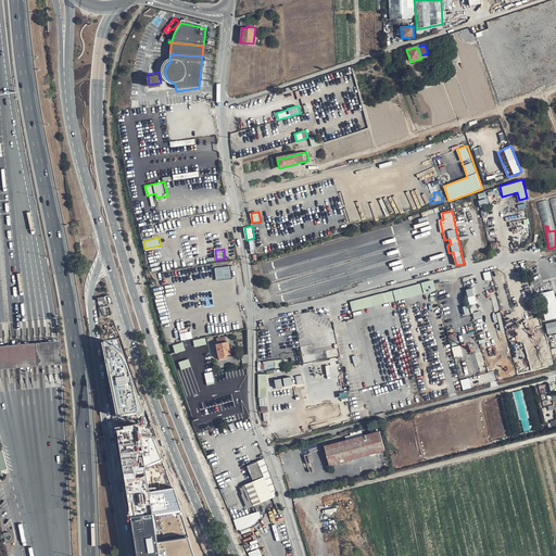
[(216,267),(217,279),(236,277),(235,265),(216,267)]
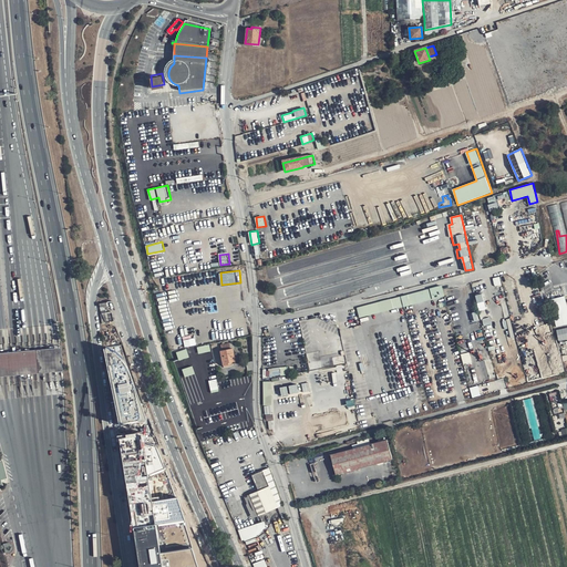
[(360,317),(445,297),(443,286),(357,307),(360,317)]
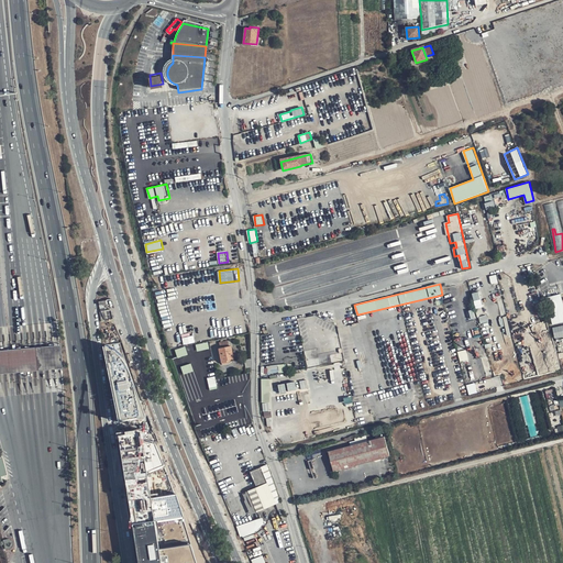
[(473,293),(476,308),(483,307),(481,291),(473,293)]
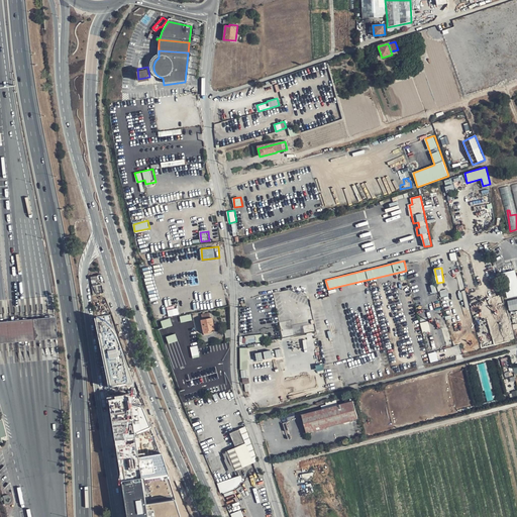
[(502,273),(508,298),(516,295),(516,275),(516,270),(502,273)]
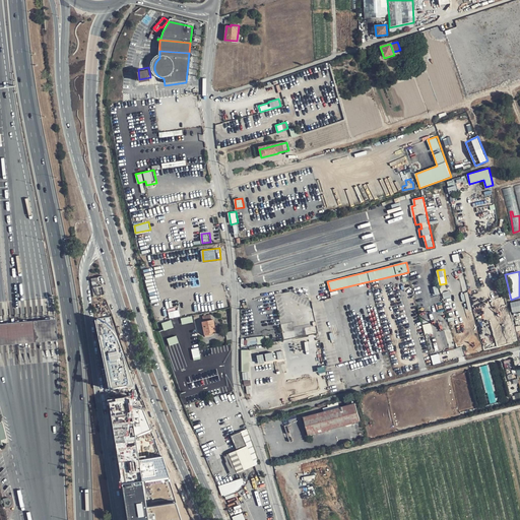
[(104,295),(102,285),(91,287),(93,297),(104,295)]
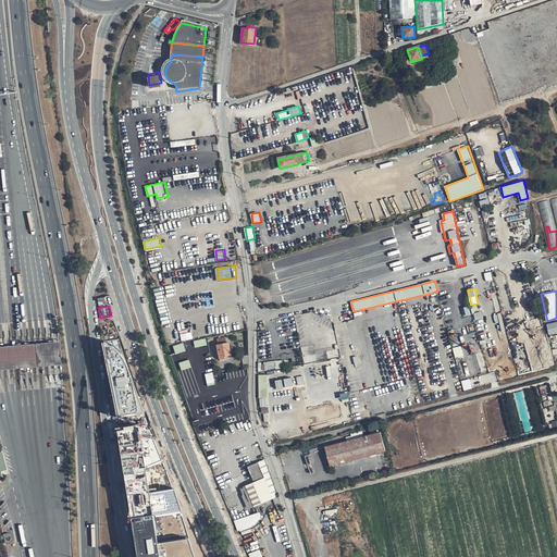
[(556,321),(547,323),(548,333),(556,332),(556,321)]
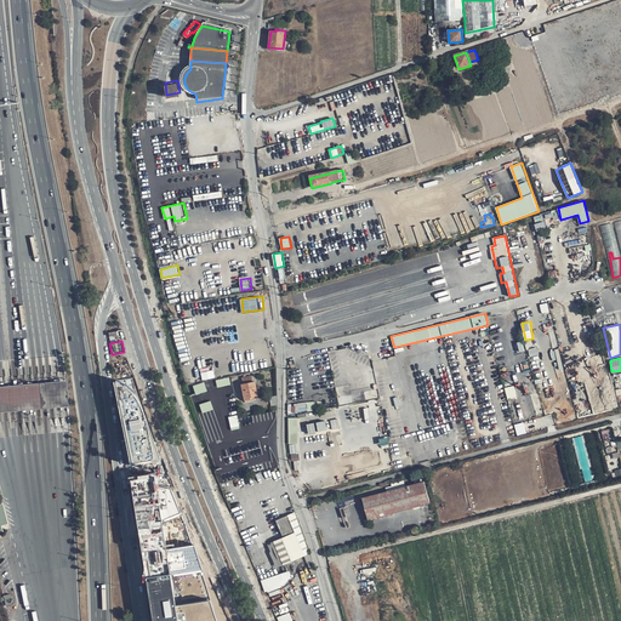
[(257,396),(254,382),(252,383),(250,376),(240,379),(243,386),(240,386),(244,402),(251,400),(252,398),(254,397),(257,396)]
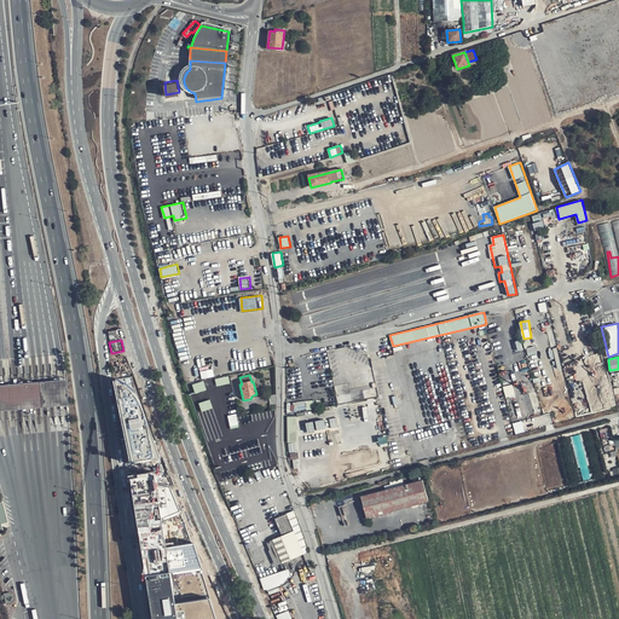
[(132,377),(113,381),(131,464),(160,460),(132,377)]
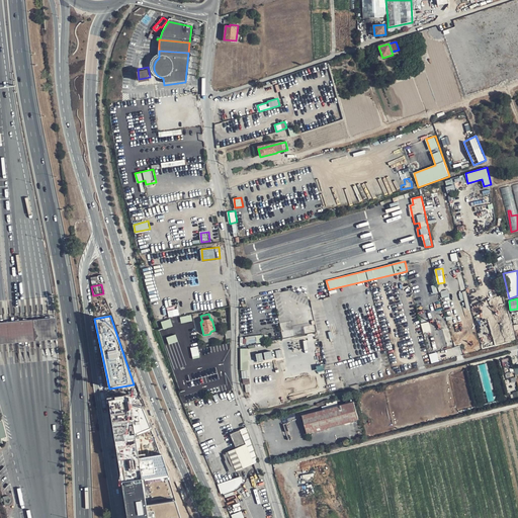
[(59,338),(57,318),(27,320),(0,322),(0,342),(29,340),(59,338)]
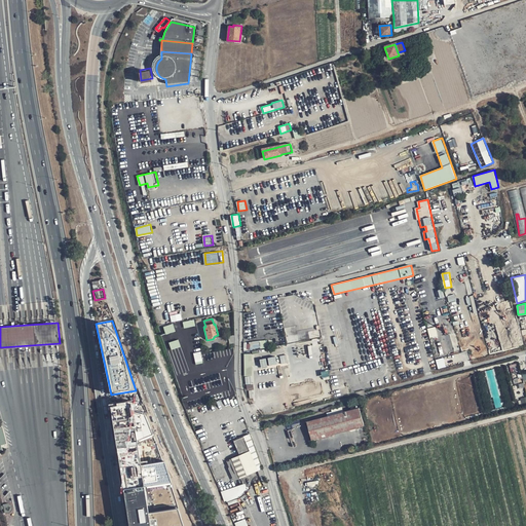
[(320,328),(297,332),(296,326),(285,328),(288,343),(322,337),(320,328)]
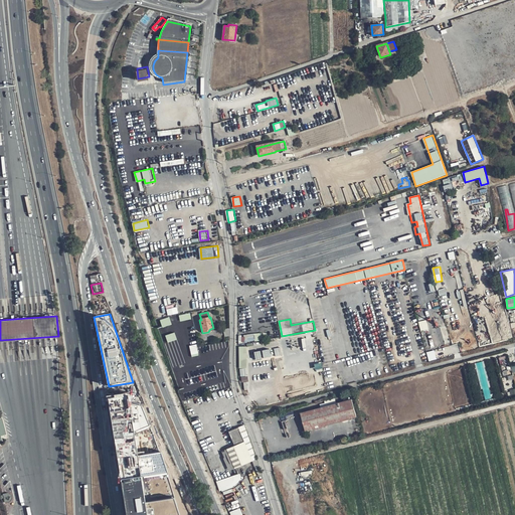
[(419,321),(421,330),(428,328),(426,320),(419,321)]
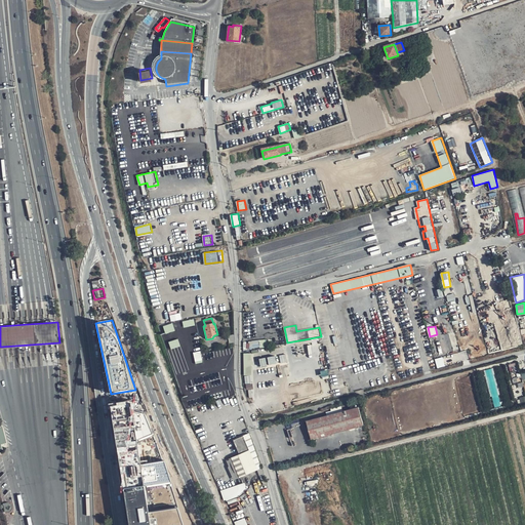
[(247,348),(266,346),(265,339),(246,340),(247,348)]
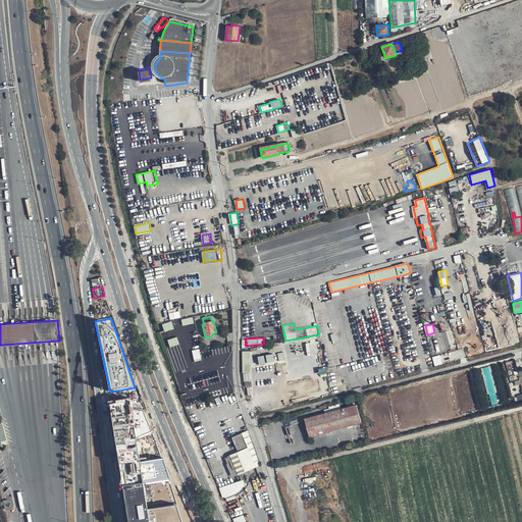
[(251,374),(250,351),(243,351),(245,395),(253,395),(252,374),(251,374)]
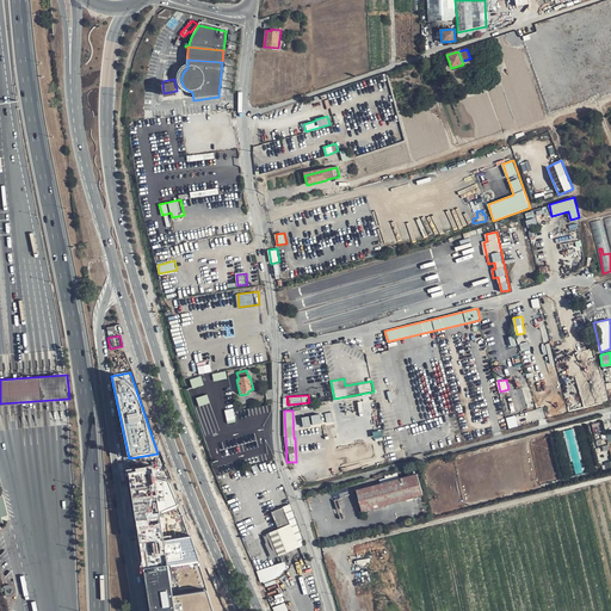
[(321,424),(321,414),(303,415),(303,425),(321,424)]
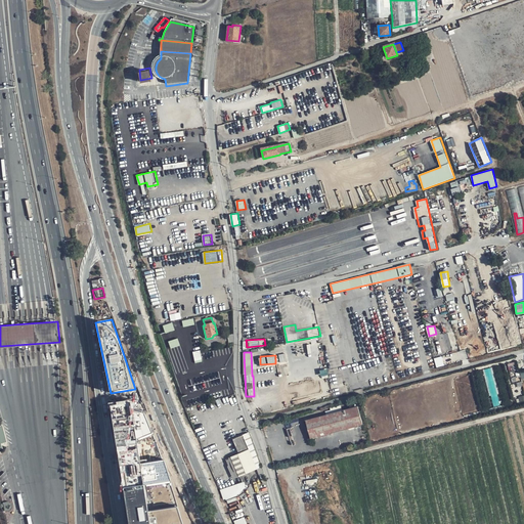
[(435,358),(437,367),(445,365),(442,356),(435,358)]
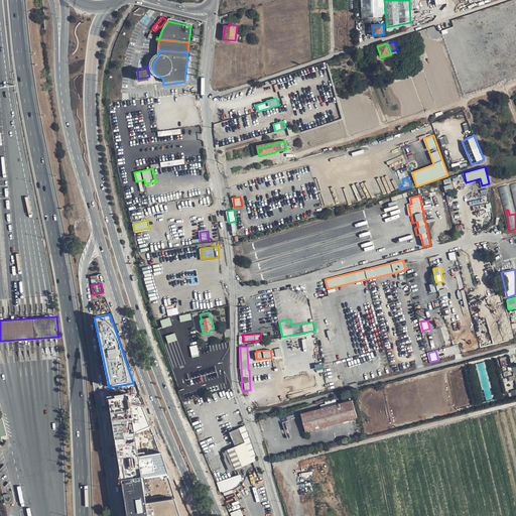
[(478,364),(486,400),(493,398),(485,362),(478,364)]
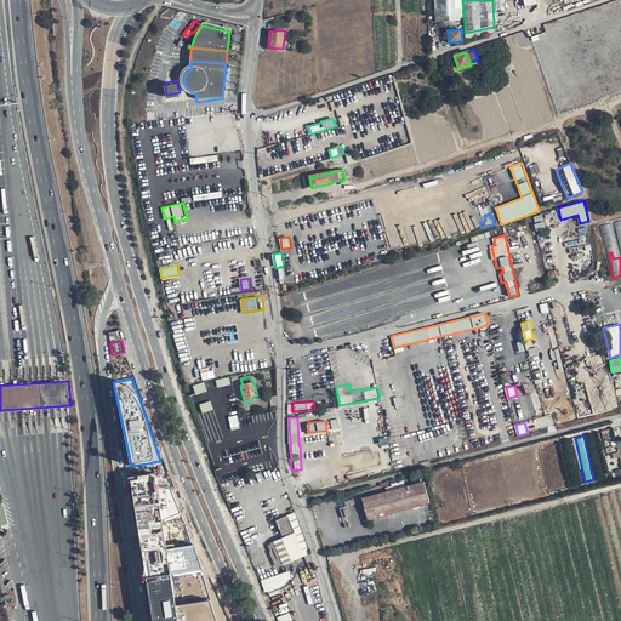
[(143,484),(132,486),(152,620),(216,620),(174,486),(143,480),(143,484)]
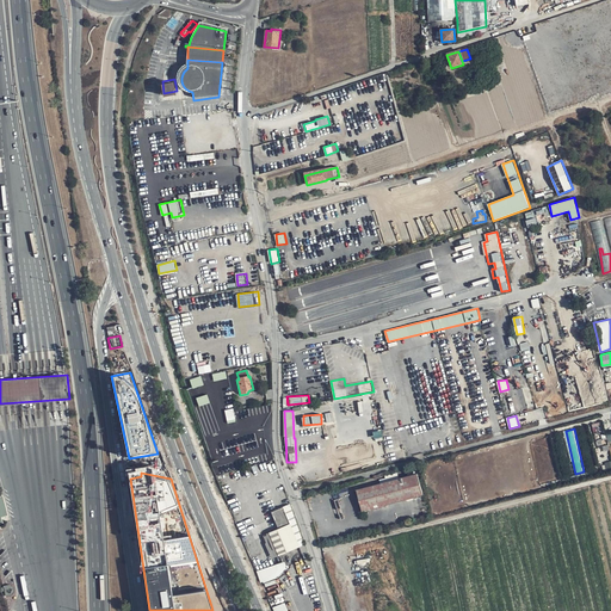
[(362,513),(423,498),(417,475),(356,492),(362,513)]
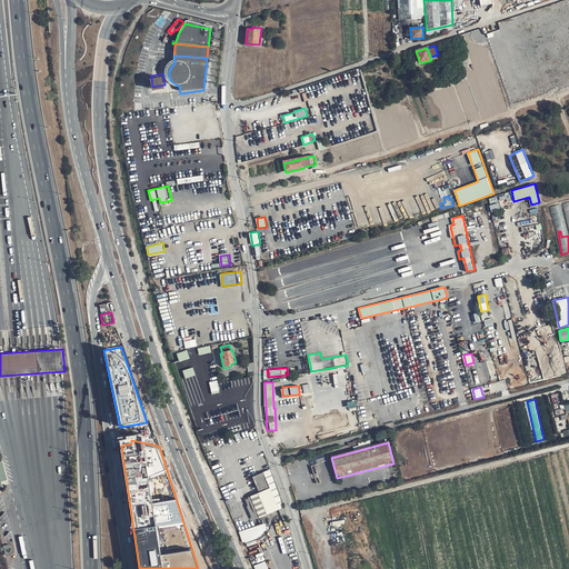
[(279,485),(272,468),(261,473),(268,489),(279,485)]
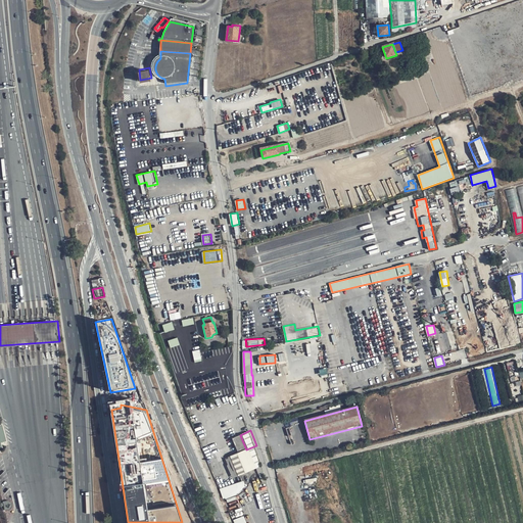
[(246,449),(240,435),(231,438),(237,454),(246,449)]
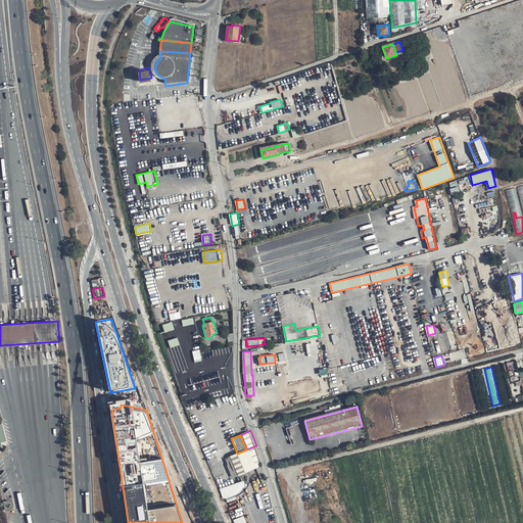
[(257,447),(256,445),(246,449),(237,454),(236,455),(244,473),(264,467),(257,447)]
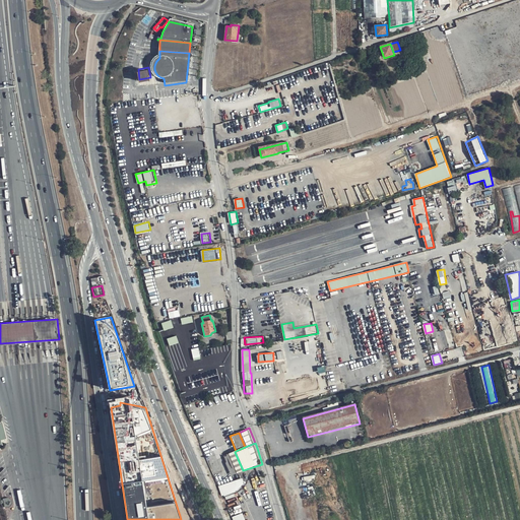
[(243,477),(219,485),(222,495),(246,488),(243,477)]
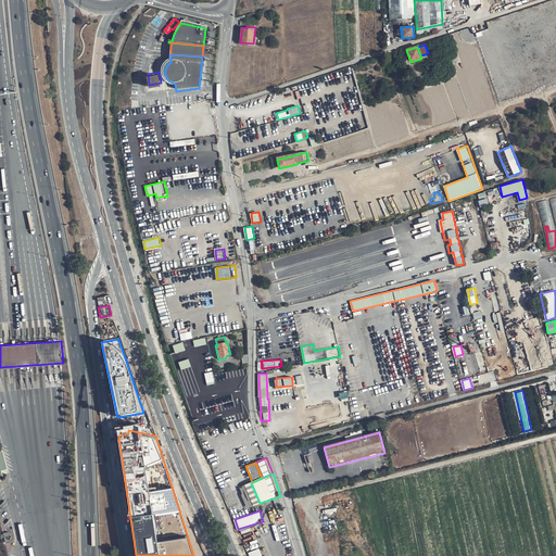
[(3,532),(5,543),(11,542),(13,538),(12,534),(9,532),(3,532)]
